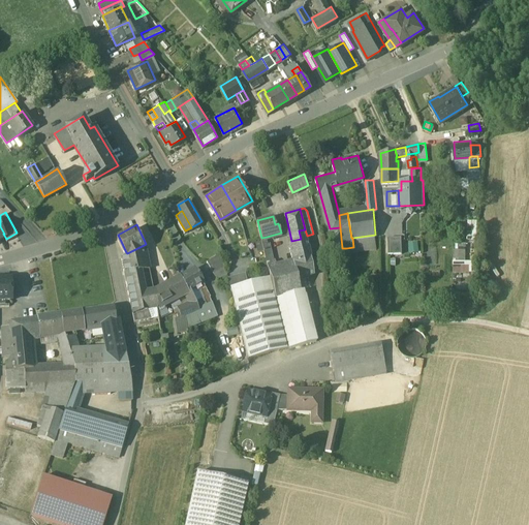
[(305,229),(299,230),(301,239),(291,241),(293,249),(309,246),(307,236),(305,229)]
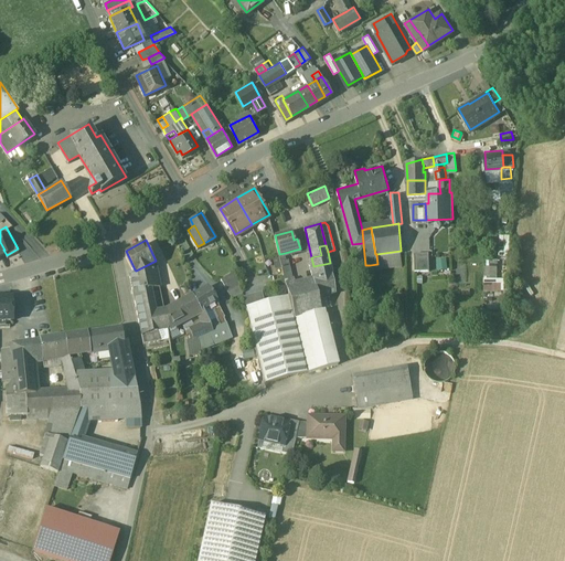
[(401,251),(376,254),(377,264),(370,265),(370,268),(403,264),(401,251)]
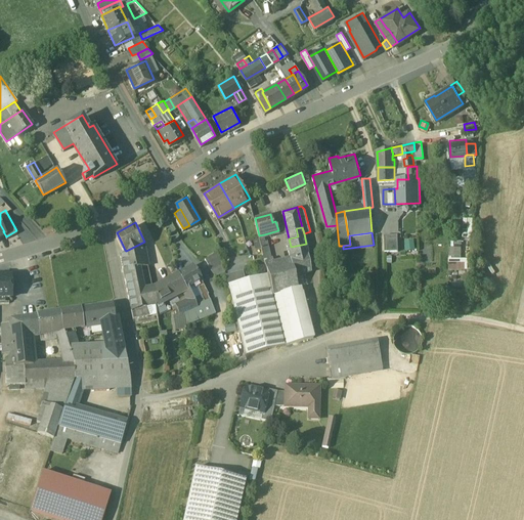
[(398,249),(398,232),(385,232),(385,250),(398,249)]
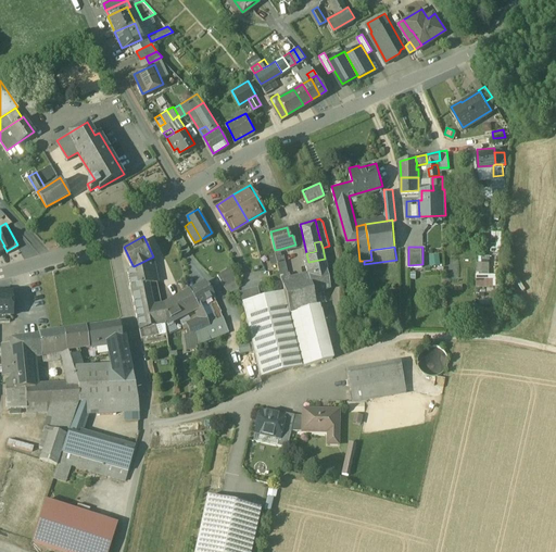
[(281,253),(280,249),(275,250),(279,265),(286,263),(282,253),(281,253)]
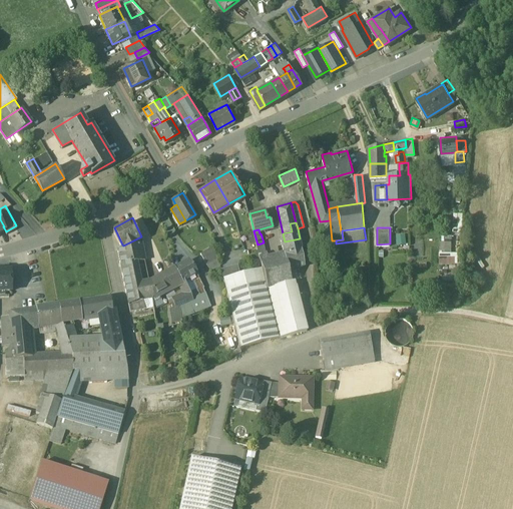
[(395,232),(396,241),(405,240),(403,231),(395,232)]
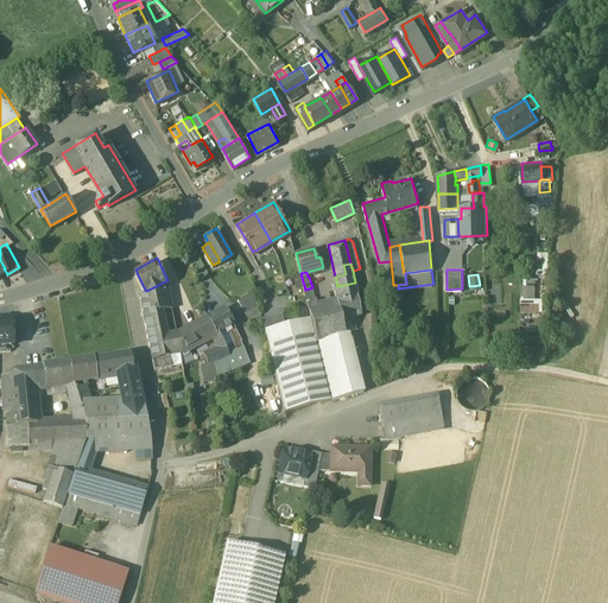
[(519,275),(519,292),(536,293),(536,275),(519,275)]
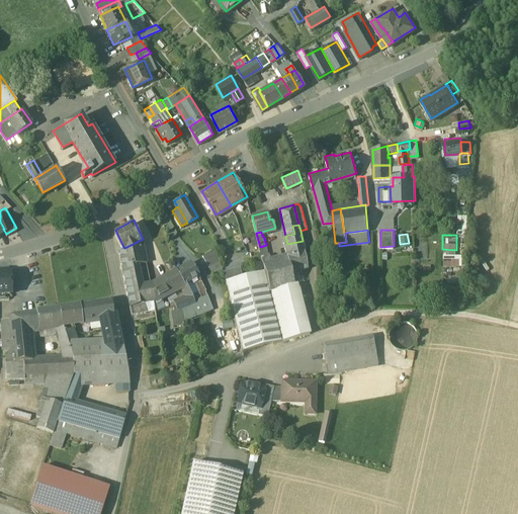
[(143,239),(124,248),(123,247),(119,249),(130,303),(146,300),(155,298),(151,282),(143,283),(138,262),(147,260),(143,239)]
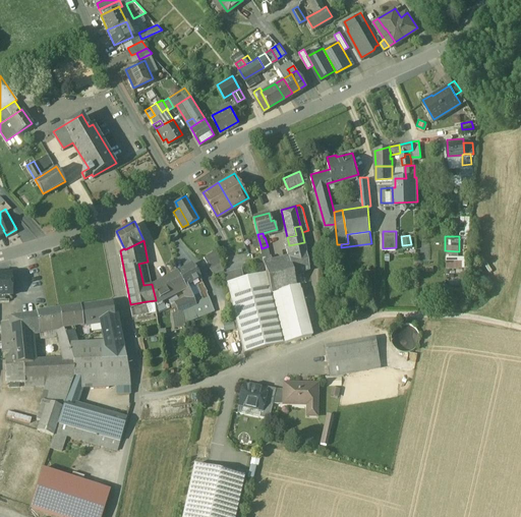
[(289,245),(286,246),(288,254),(306,250),(304,242),(289,245)]
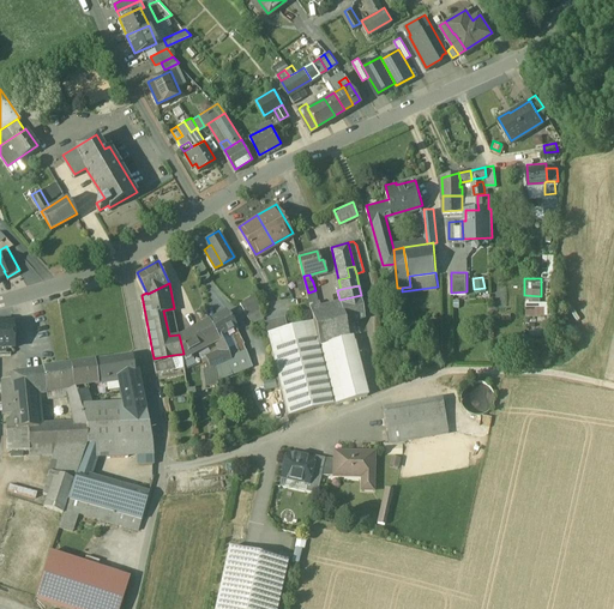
[(315,290),(308,293),(311,302),(318,300),(315,290)]
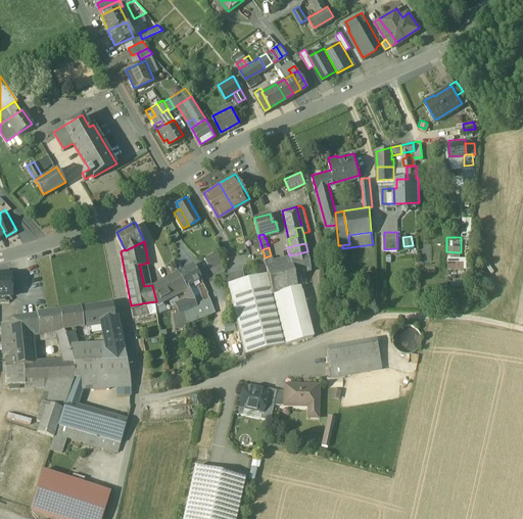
[(217,249),(204,255),(211,267),(223,261),(217,249)]
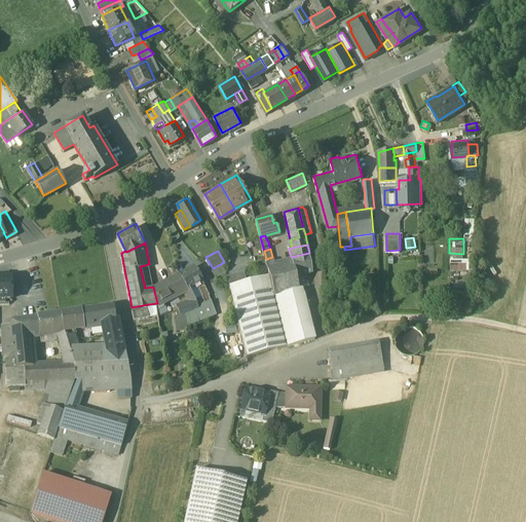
[(309,253),(291,257),(292,260),(296,274),(297,274),(312,270),(309,253)]
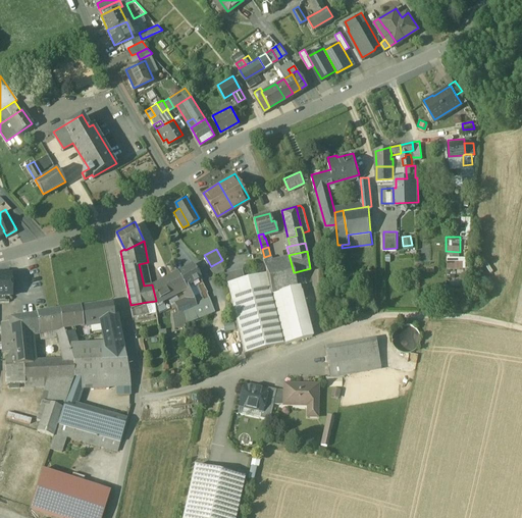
[(445,265),(461,265),(461,254),(445,254),(445,265)]
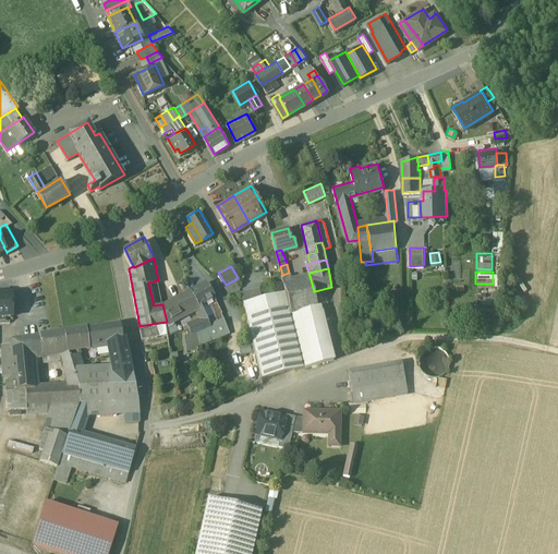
[(310,276),(291,280),(290,280),(283,282),(286,290),(291,312),(292,312),(318,305),(318,304),(315,291),(314,291),(310,276)]
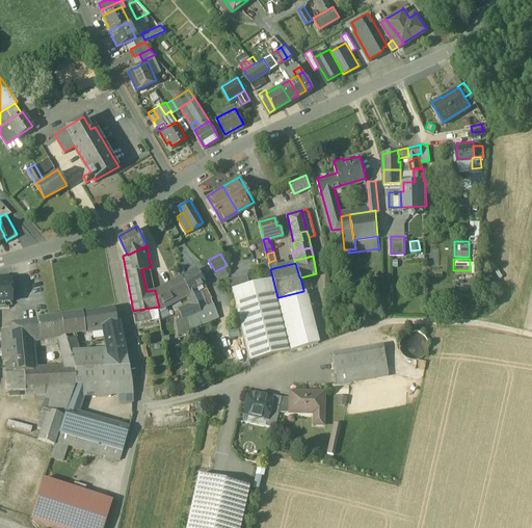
[(196,267),(182,275),(186,284),(187,283),(191,288),(191,289),(205,282),(196,267)]
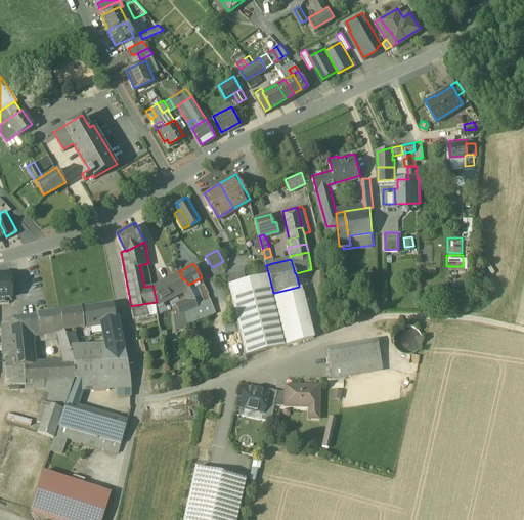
[(244,268),(226,272),(229,283),(246,278),(244,268)]
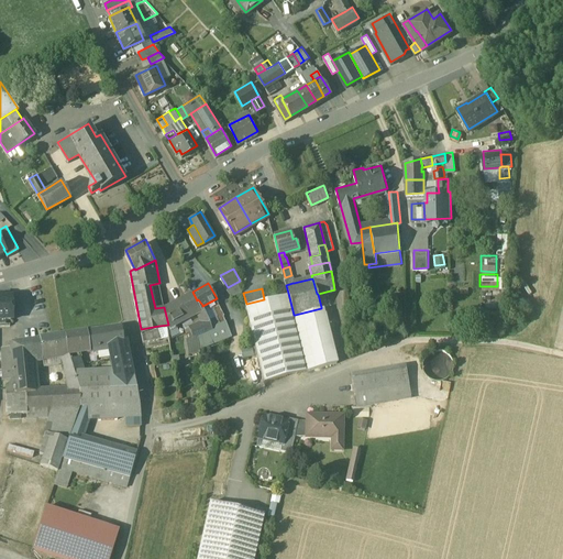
[(0,292),(0,317),(11,317),(12,315),(11,296),(10,294),(3,295),(3,293),(0,292)]
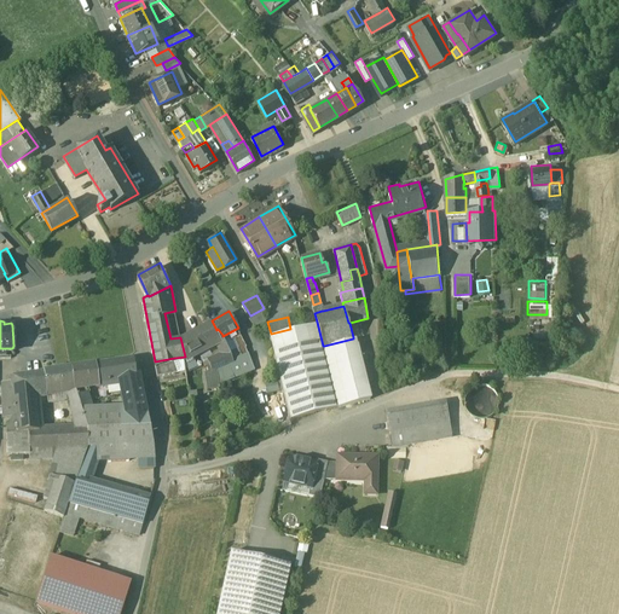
[(212,320),(194,330),(204,348),(214,343),(213,341),(218,337),(223,335),(218,329),(217,330),(212,320)]
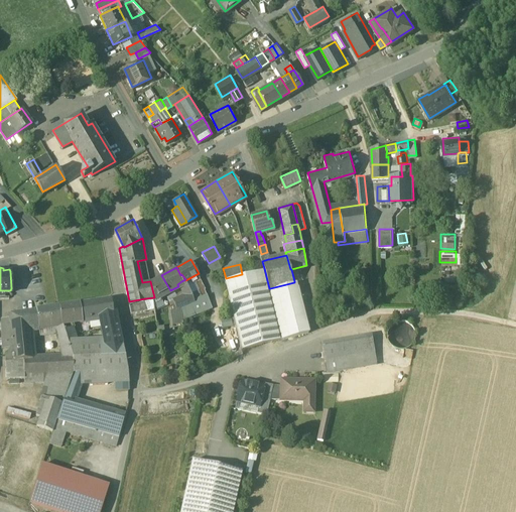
[(226,278),(225,278),(242,347),(282,337),(270,288),(269,288),(264,268),(242,274),(226,278)]
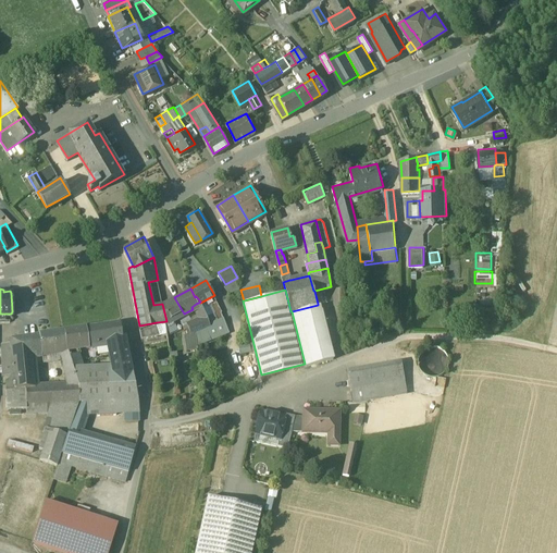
[(214,295),(200,303),(206,315),(210,323),(207,324),(211,336),(229,329),(221,309),(222,309),(214,295)]
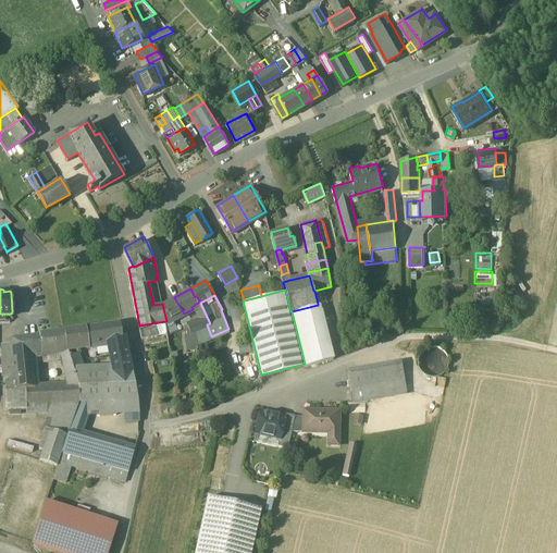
[(174,297),(164,304),(168,322),(184,314),(174,297)]
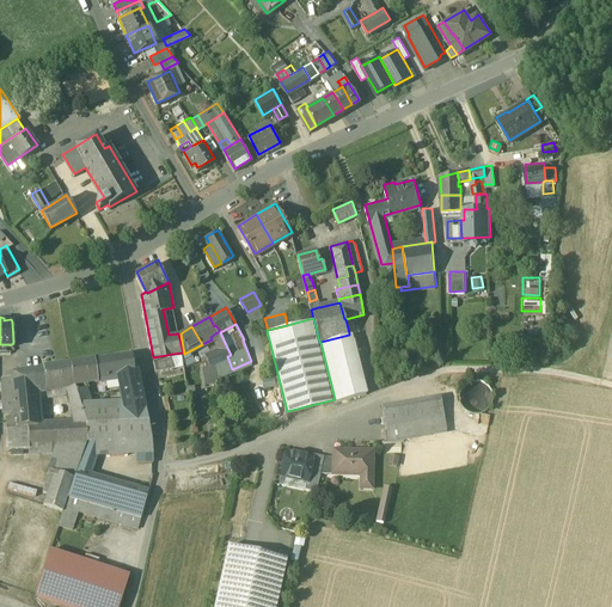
[(220,331),(215,333),(221,348),(226,345),(220,332),(220,331)]
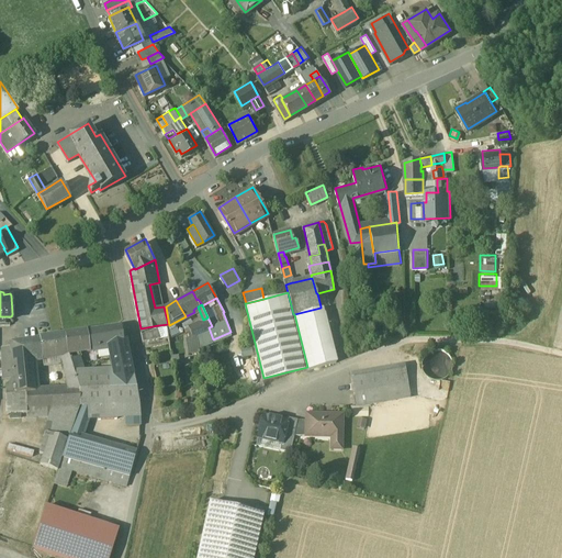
[(321,308),(294,314),(307,367),(337,359),(323,307),(321,307),(321,308)]
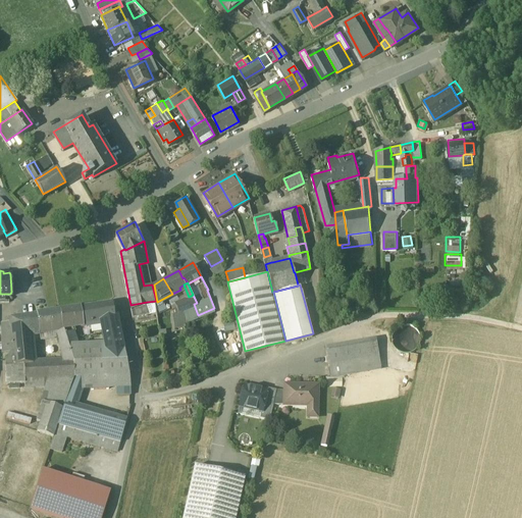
[(189,297),(175,302),(178,309),(179,310),(184,308),(194,304),(197,303),(193,295),(189,297)]
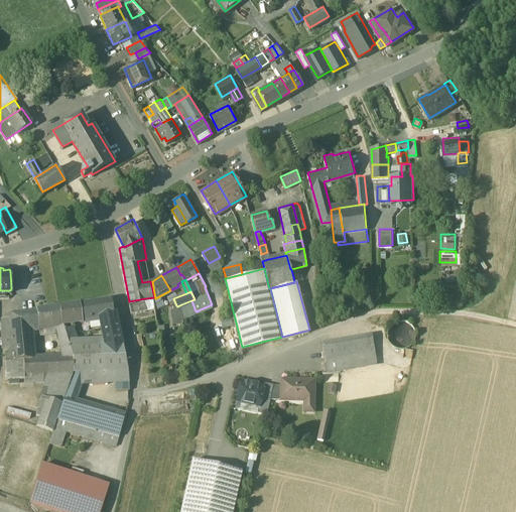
[(111,296),(80,301),(83,318),(101,316),(101,324),(117,322),(115,310),(114,310),(111,296)]
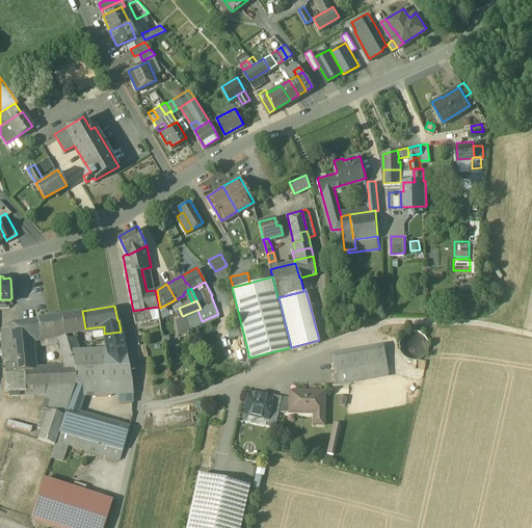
[(150,308),(133,311),(135,321),(151,317),(150,308)]
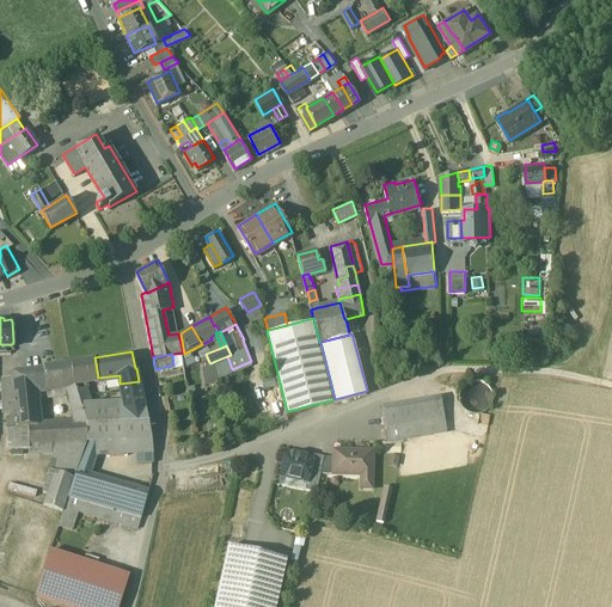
[(95,357),(69,361),(73,382),(74,382),(84,380),(98,378),(95,357)]
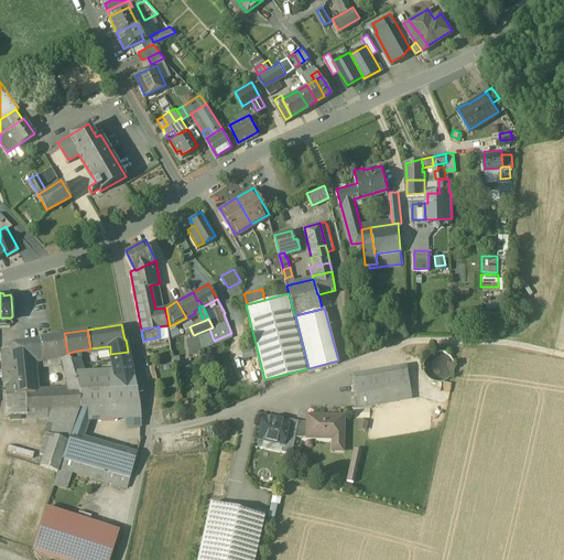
[(64,333),(31,338),(32,357),(42,356),(67,353),(64,333)]
